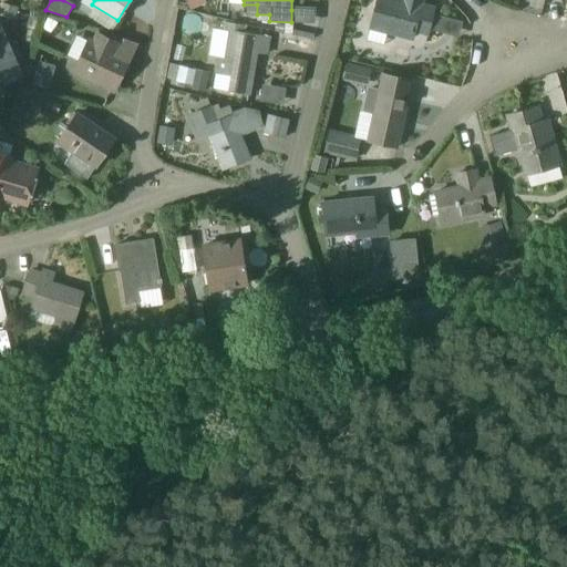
[(400,0),(400,1),(397,0),(377,0),(370,27),(412,39),(414,32),(426,35),(433,10),(420,7),(422,0),(400,0)]
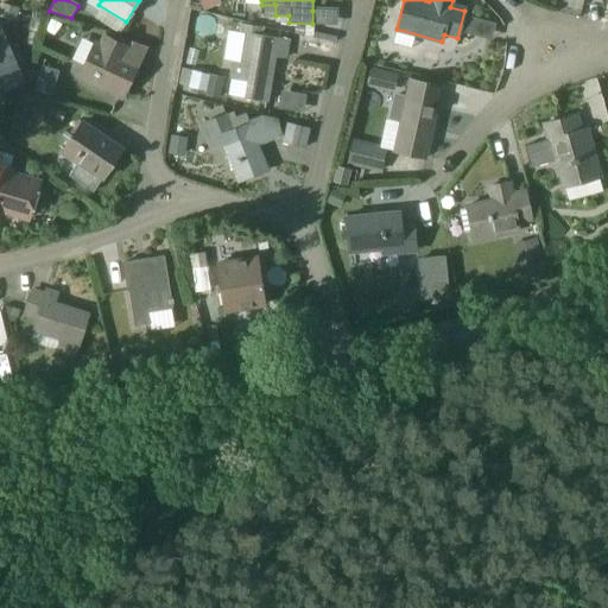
[(20,7),(1,2),(0,5),(0,14),(17,19),(20,7)]
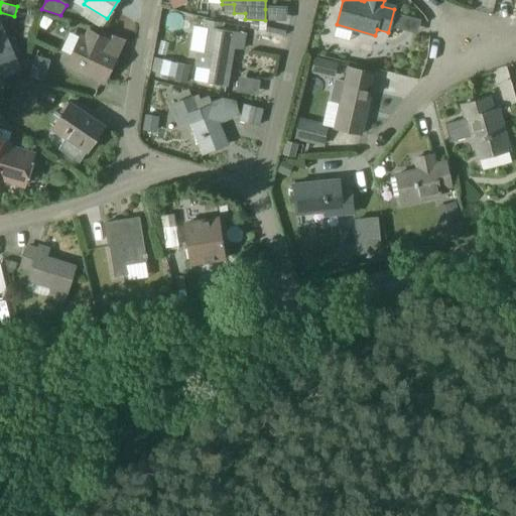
[(268,19),(287,20),(288,5),(268,4),(268,19)]
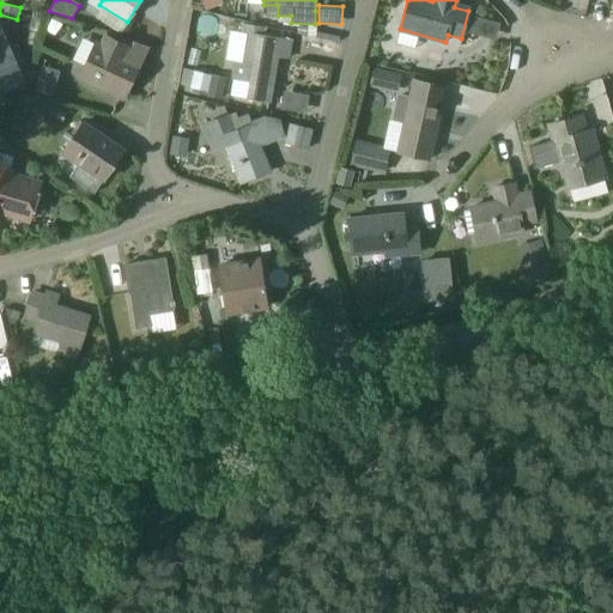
[(496,40),(499,22),(472,14),(468,32),(496,40)]
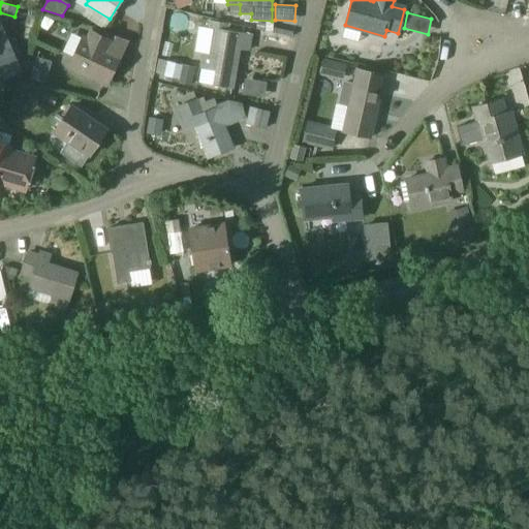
[(28,13),(25,26),(33,28),(36,16),(28,13)]
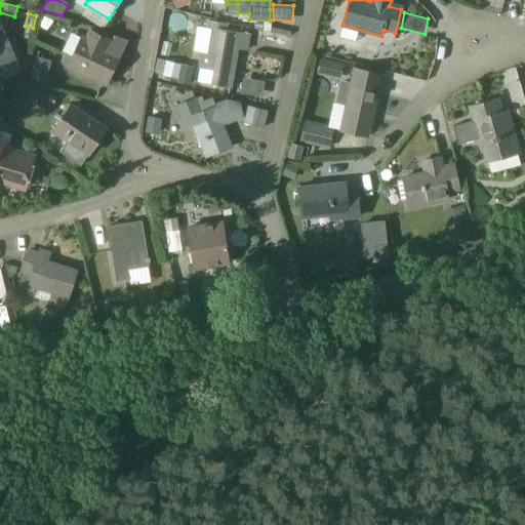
[(237,48),(246,49),(249,34),(225,30),(226,23),(207,19),(206,27),(213,28),(209,53),(202,51),(200,67),(214,69),(212,84),(231,87),(234,72),(230,71),(231,58),(235,58),(237,48)]
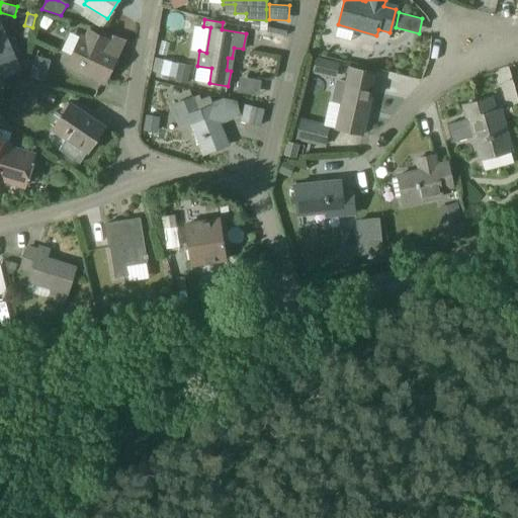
[(261,31),(262,24),(255,22),(253,29),(261,31)]
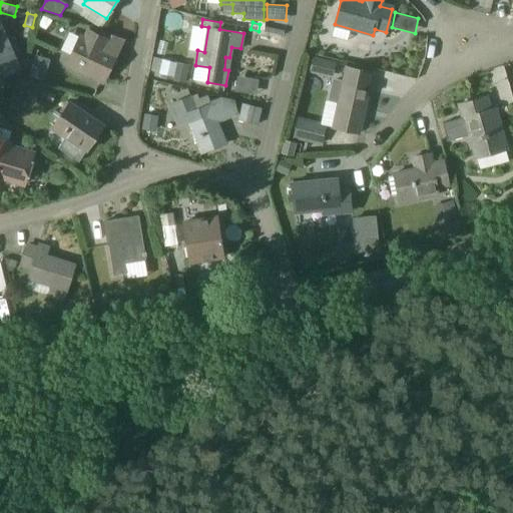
[(7,37),(0,40),(0,38),(0,35),(6,34),(1,23),(0,23),(0,63),(16,56),(7,37)]
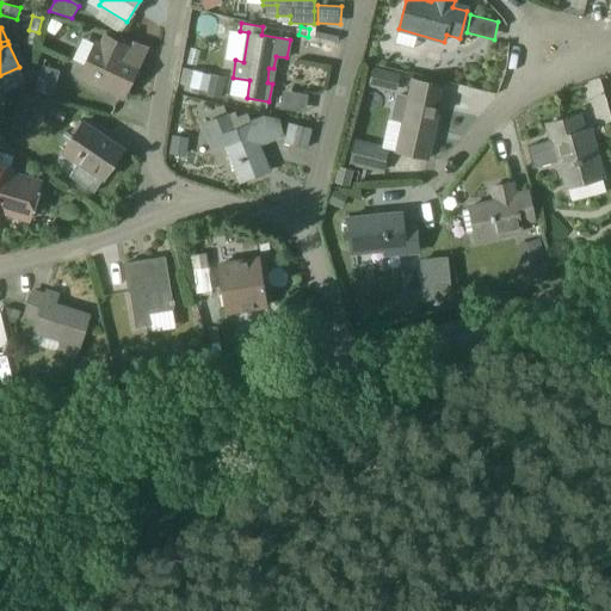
[(123,56),(127,48),(104,36),(100,44),(97,43),(81,76),(123,97),(139,63),(123,56)]
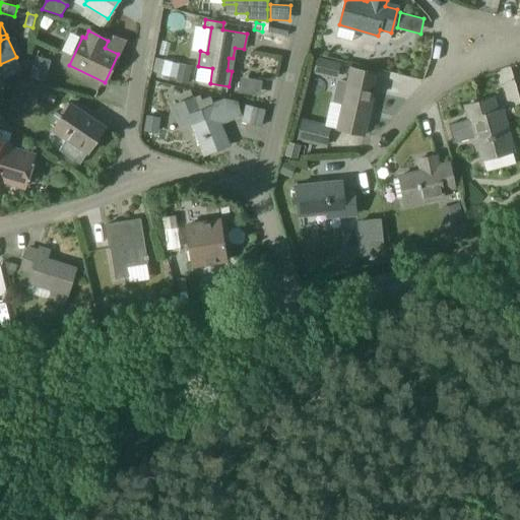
[(51,60),(37,56),(30,76),(45,80),(51,60)]
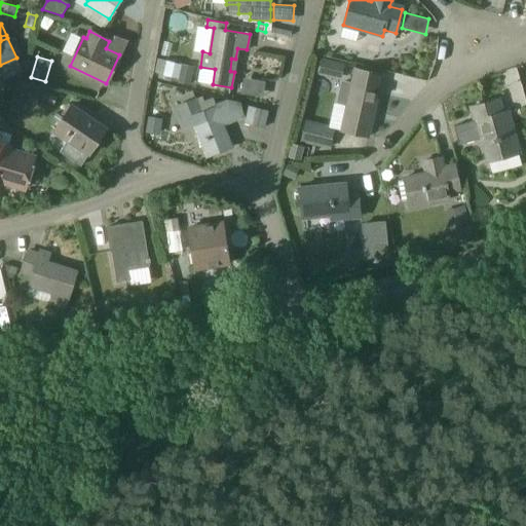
[(344,64),(320,58),(316,74),(341,79),(344,64)]
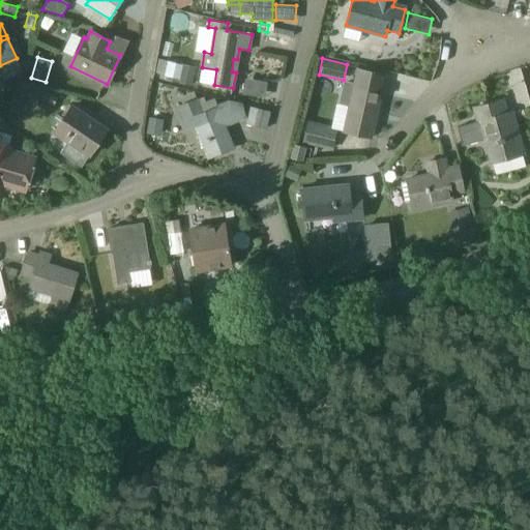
[(194,67),(168,61),(164,81),(189,86),(194,67)]
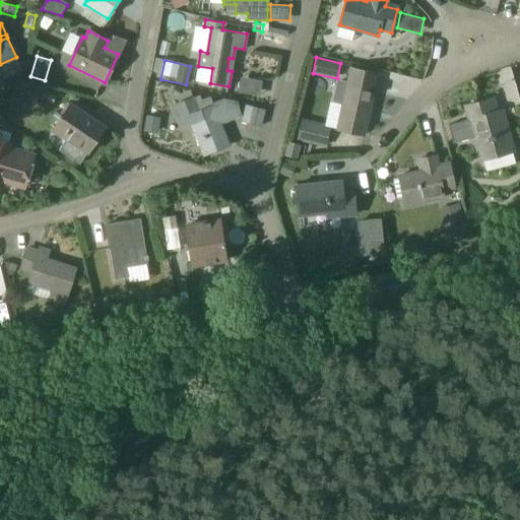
[(378,73),(350,67),(337,129),(364,135),(378,73)]
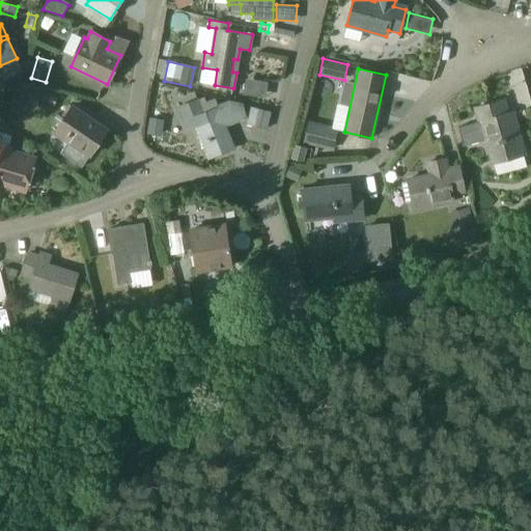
[(244,79),(244,95),(267,96),(268,80),(244,79)]
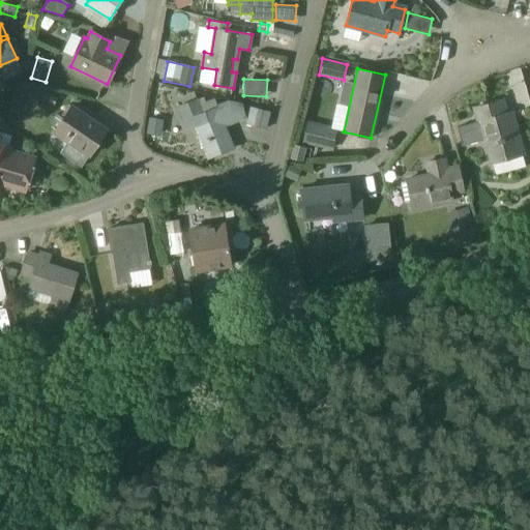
[(177,107),(186,129),(196,125),(208,158),(234,148),(222,118),(243,109),(241,102),(229,101),(204,112),(198,98),(177,107)]
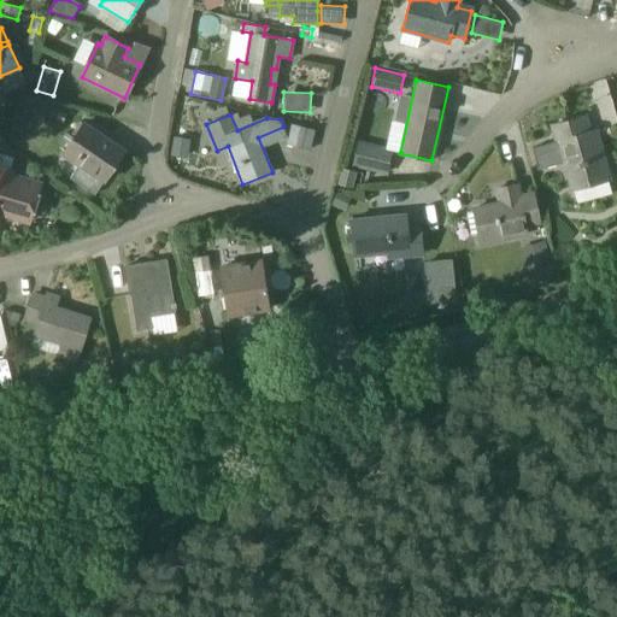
[(594,131),(587,133),(583,117),(551,125),(560,162),(564,160),(573,188),(607,178),(594,131)]
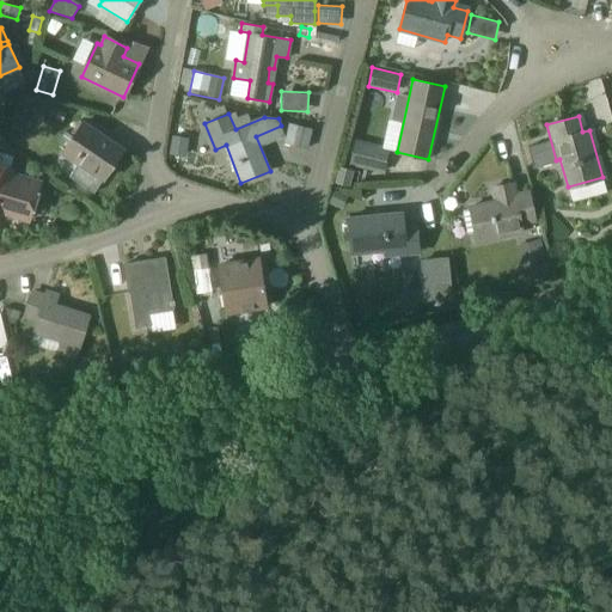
[(123,148),(83,122),(73,136),(66,147),(62,153),(78,164),(69,176),(95,193),(103,179),(123,148)]
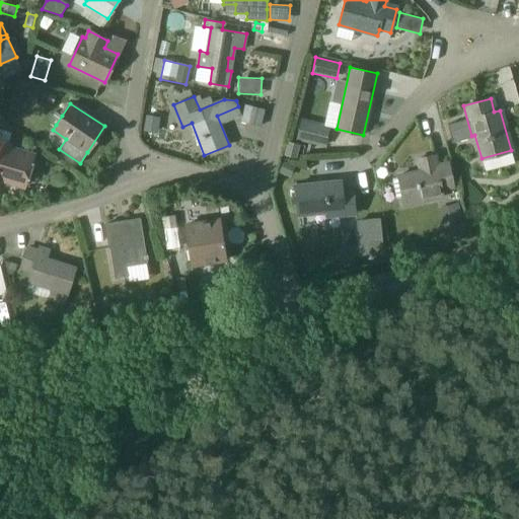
[(263,126),(268,109),(246,103),(241,121),(263,126)]
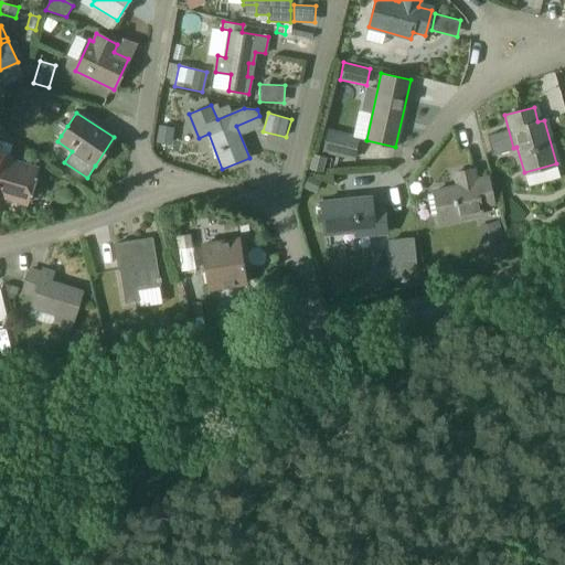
[(63,134),(66,127),(60,123),(56,129),(63,134)]
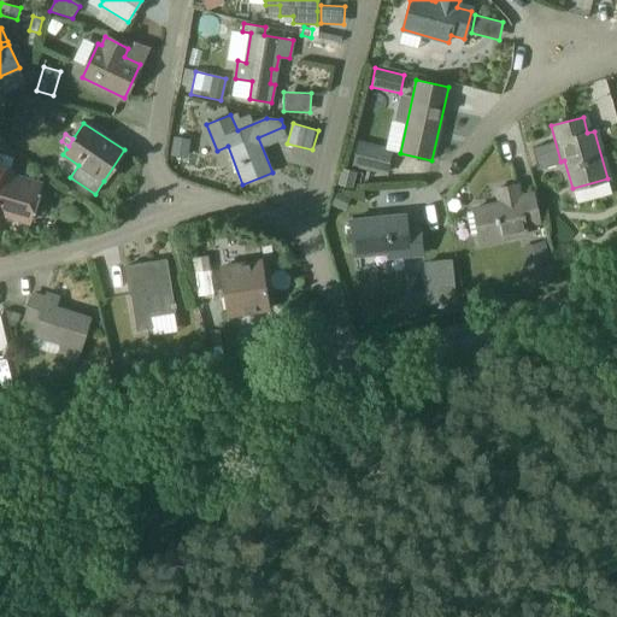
[(189,140),(174,136),(170,156),(186,158),(189,140)]
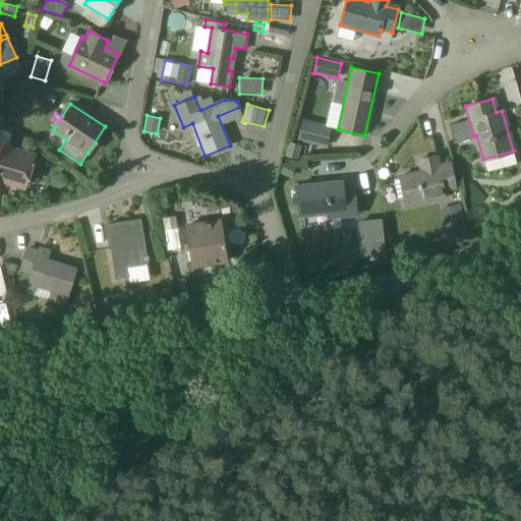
[(331,126),(302,120),(297,140),(326,148),(331,126)]
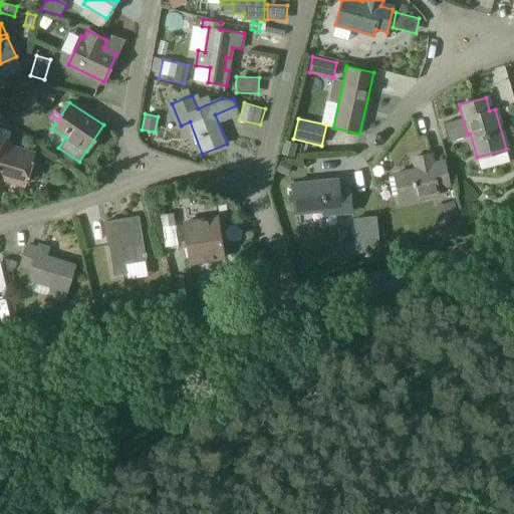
[(9,142),(0,139),(0,177),(25,185),(33,155),(7,148),(9,142)]
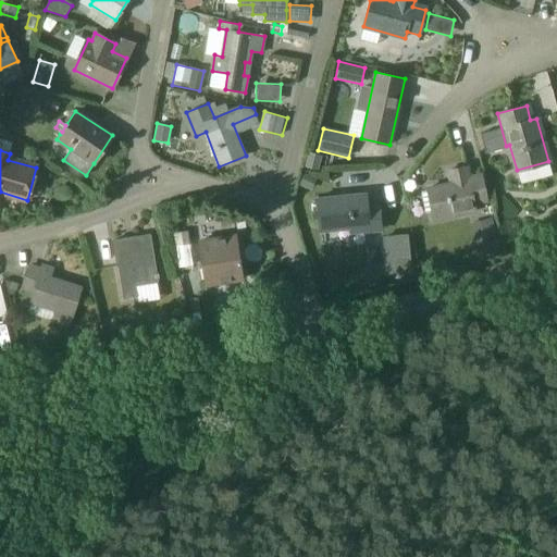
[(320,155),(310,151),(306,166),(317,169),(320,155)]
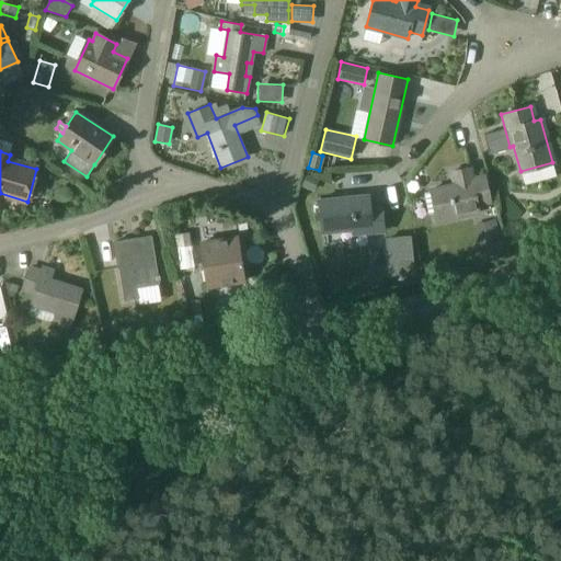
[(488,178),(472,181),(470,168),(451,172),(455,184),(430,190),(436,221),(479,213),(478,205),(492,202),(488,178)]
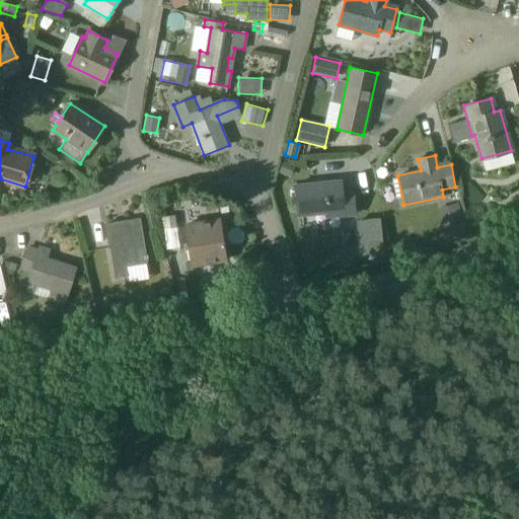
[(294,166),(284,162),(279,173),(290,177),(294,166)]
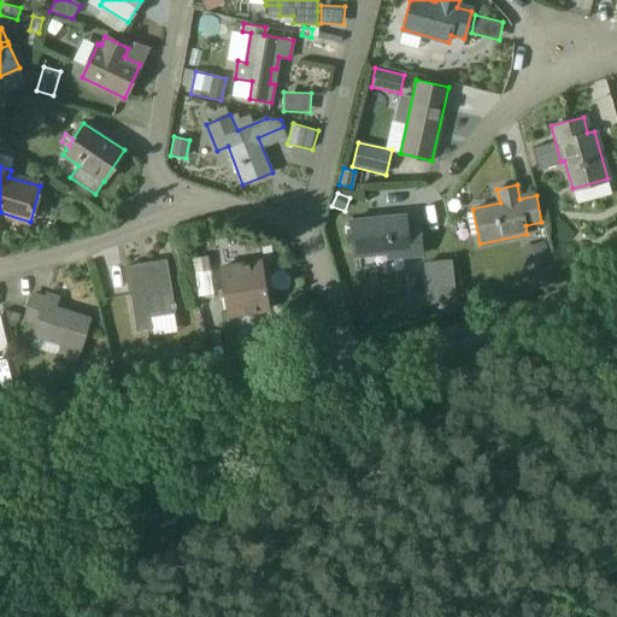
[(406,215),(351,221),(354,256),(387,252),(388,260),(424,257),(421,228),(407,228),(406,215)]
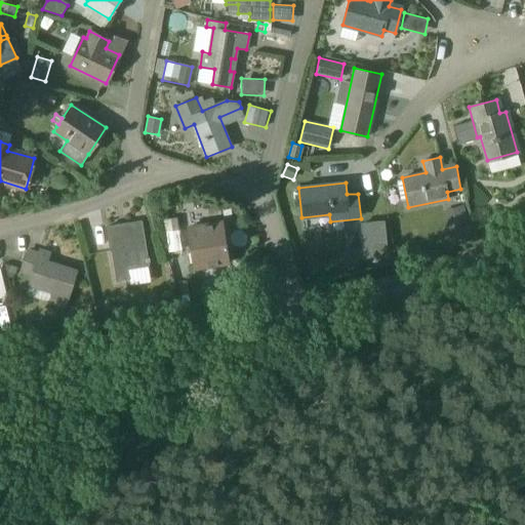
[(143,220),(119,224),(107,226),(117,280),(132,277),(130,268),(150,265),(143,220)]
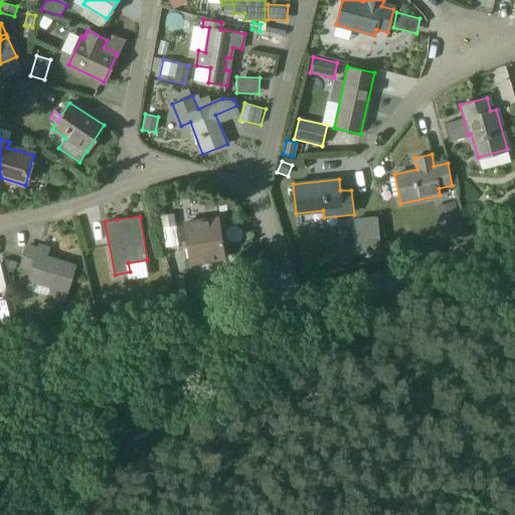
[(439,221),(443,237),(463,232),(459,216),(439,221)]
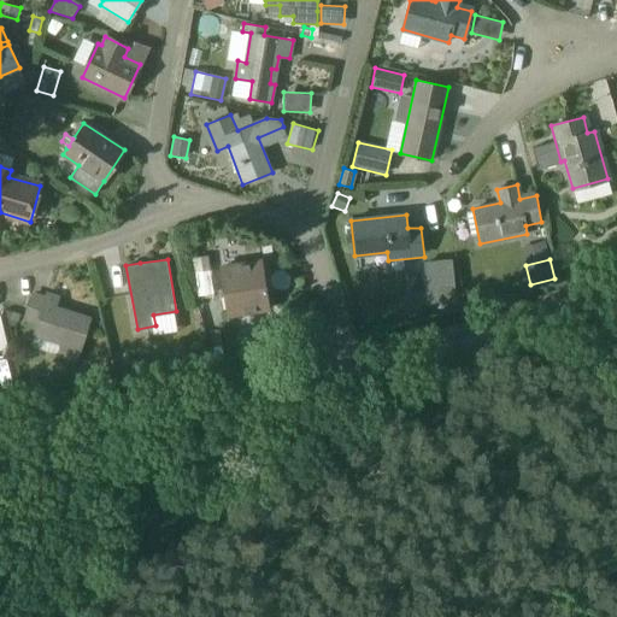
[(260,260),(230,265),(231,270),(222,271),(228,315),(242,312),(241,301),(266,297),(260,260)]
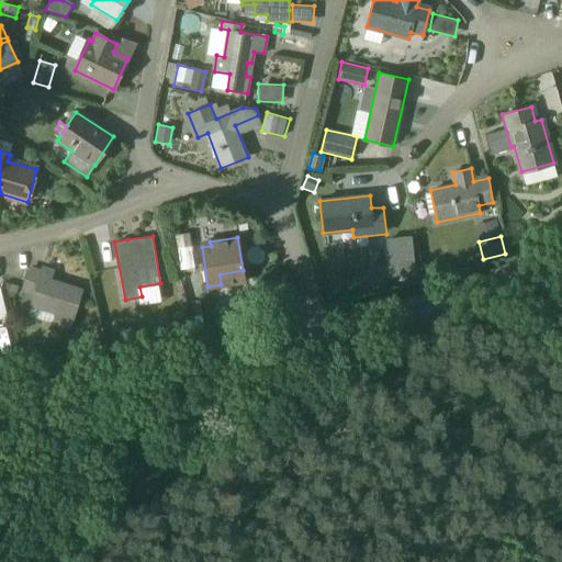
[(178,248),(181,270),(194,268),(191,246),(178,248)]
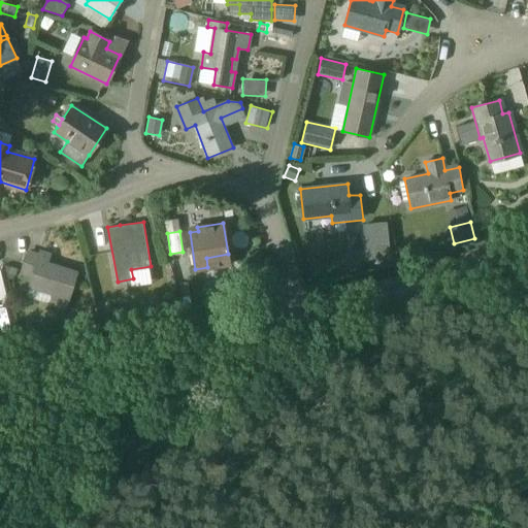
[(77,274),(62,269),(46,264),(50,255),(39,252),(30,286),(53,292),(50,304),(67,309),(70,298),(71,298),(77,274)]
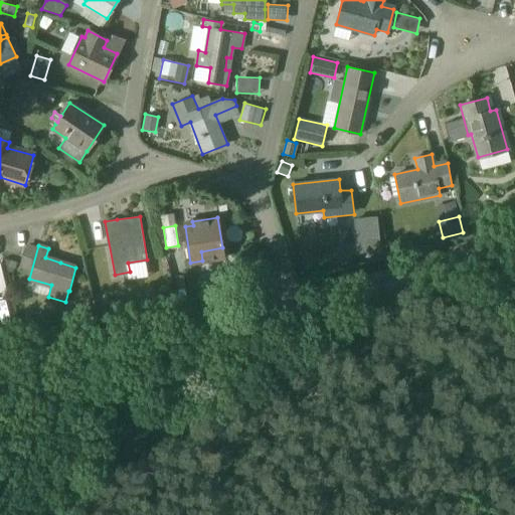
[(17,263),(5,260),(8,273),(13,272),(16,267),(17,263)]
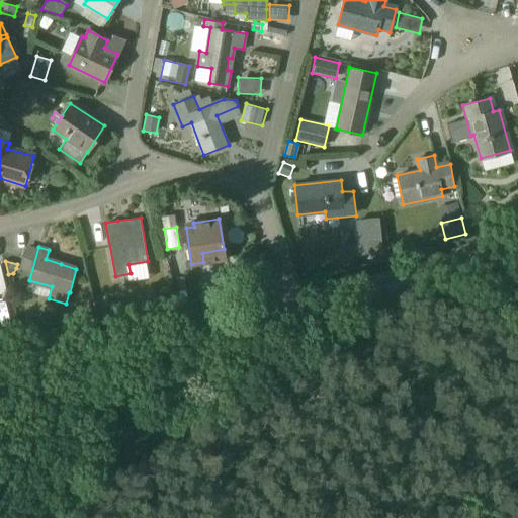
[(110,296),(102,312),(114,319),(123,304),(110,296)]
